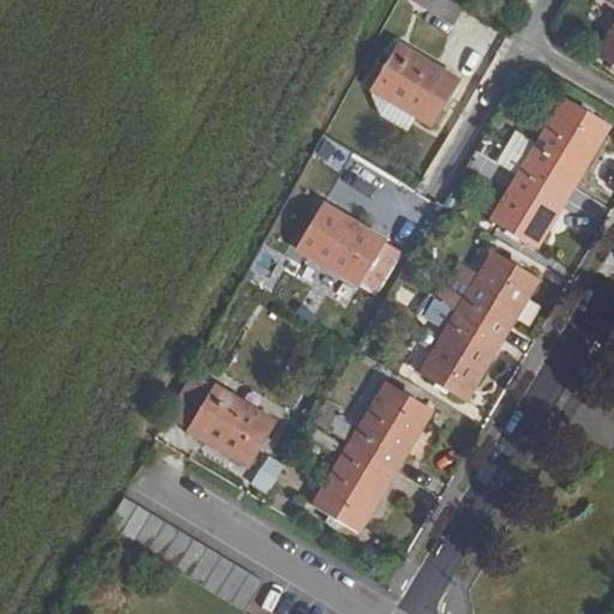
[(475,14),(450,0),(409,0),(463,31),(475,14)]
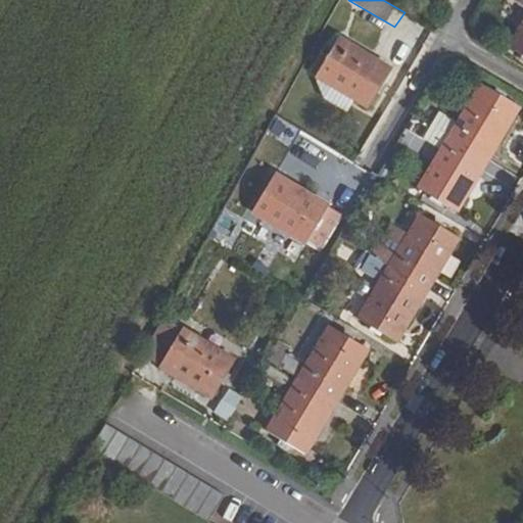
[(522,56),(522,0),(513,0),(522,5),(522,26),(510,49),(522,56)]
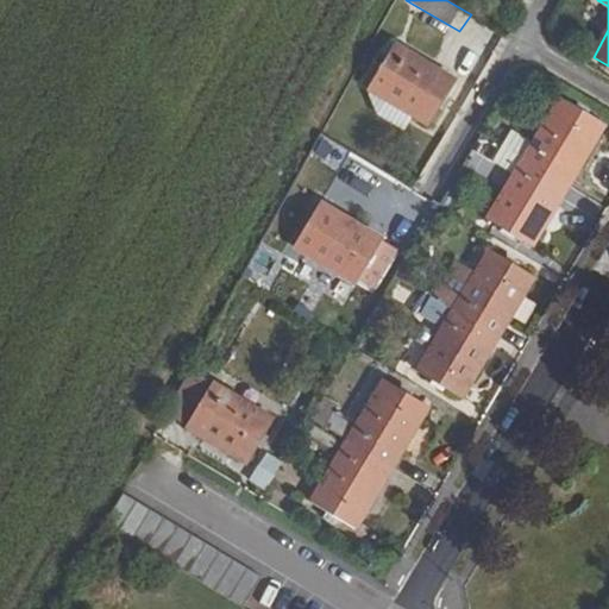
[(432,126),(457,86),(397,49),(372,89),(432,126)]
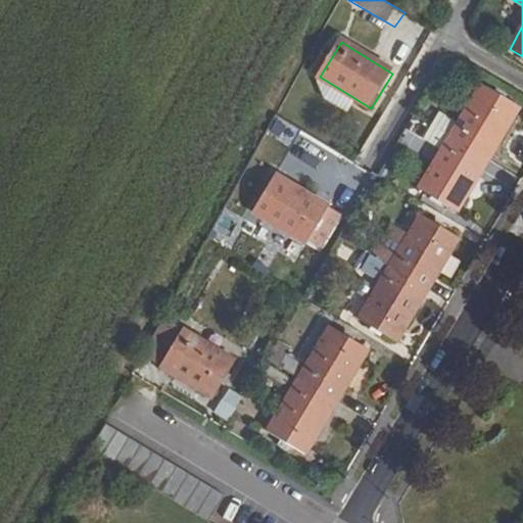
[(448,140),(485,162),(518,108),(480,86),(457,127),(448,140)]
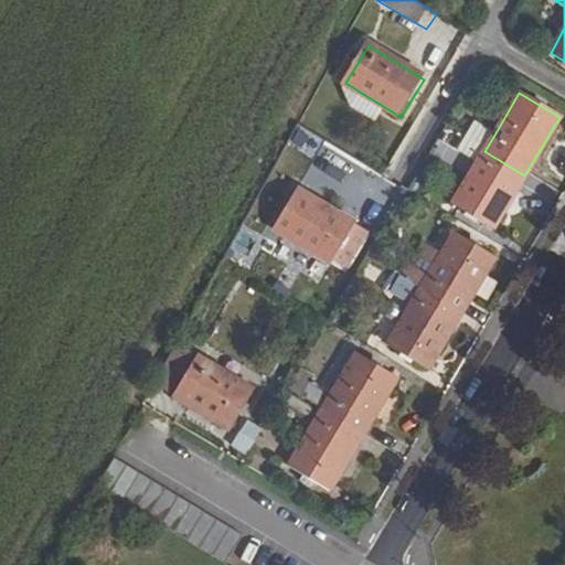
[(471,124),(464,138),(484,151),(493,137),(471,124)]
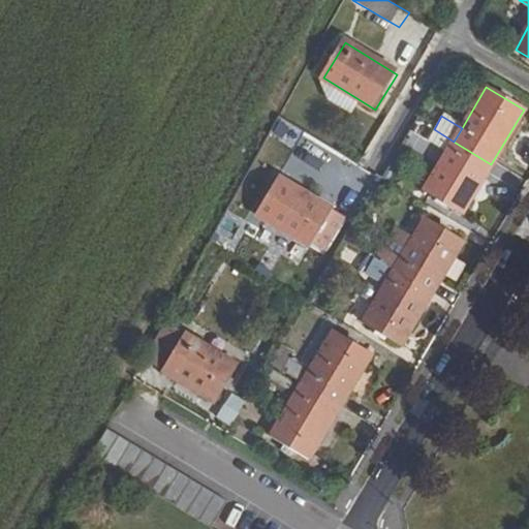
[(454,142),(434,129),(427,142),(446,154),(454,142)]
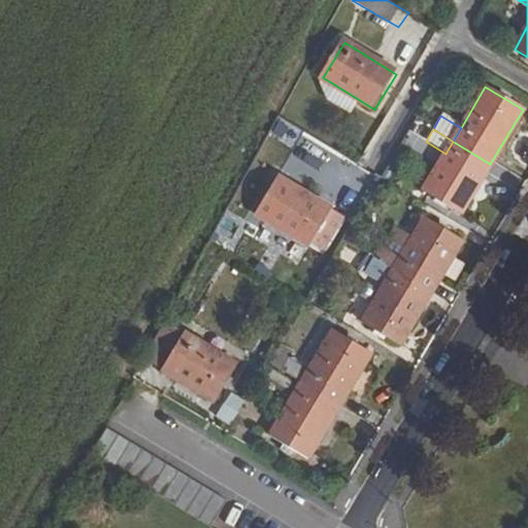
[(458,216),(490,164),(453,141),(446,154),(422,193),(458,216)]
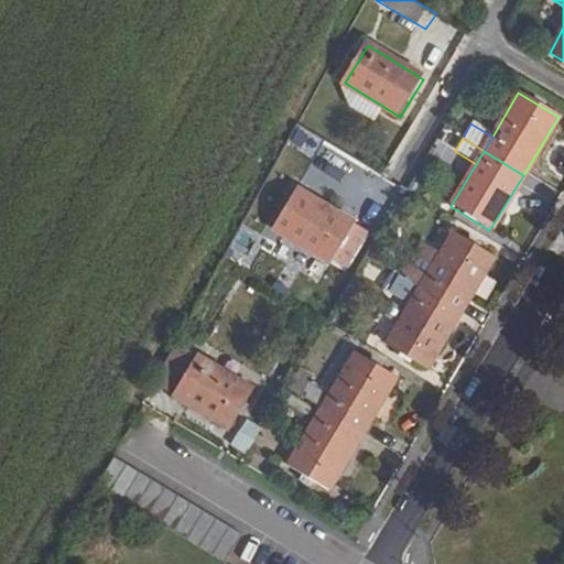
[(344,269),(366,232),(295,191),(272,228),(344,269)]
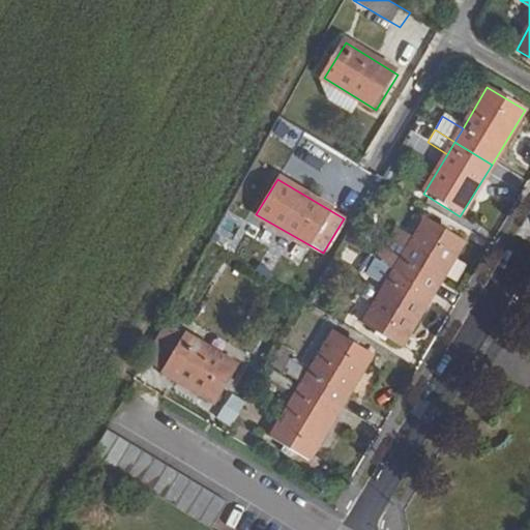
[(383,251),(377,261),(394,272),(432,294),(463,242),(427,219),(411,244),(399,236),(388,253),(383,251)]
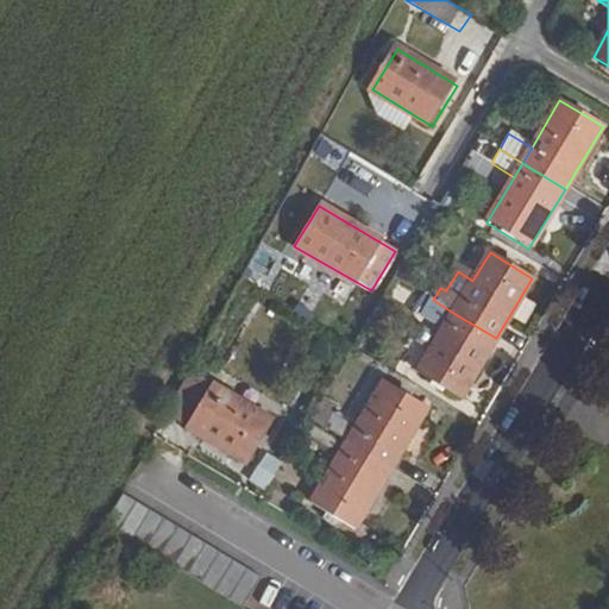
[(460,399),(496,338),(453,313),(416,372),(460,399)]
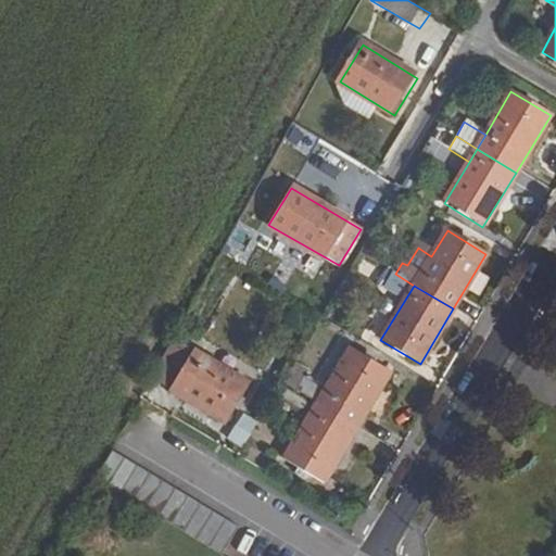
[(175,339),(154,376),(171,388),(193,351),(175,339)]
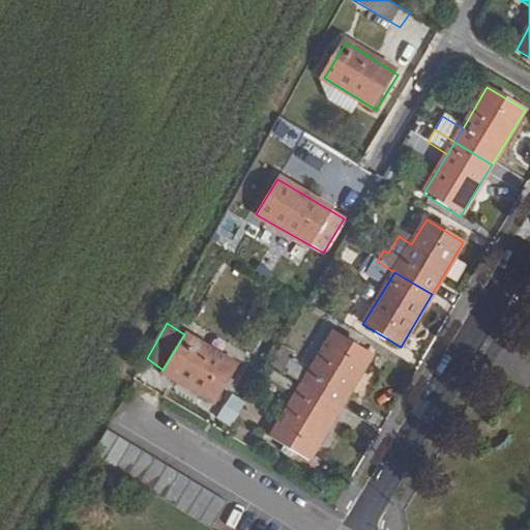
[(184,334),(163,370),(162,371),(215,404),(237,366),(184,334)]
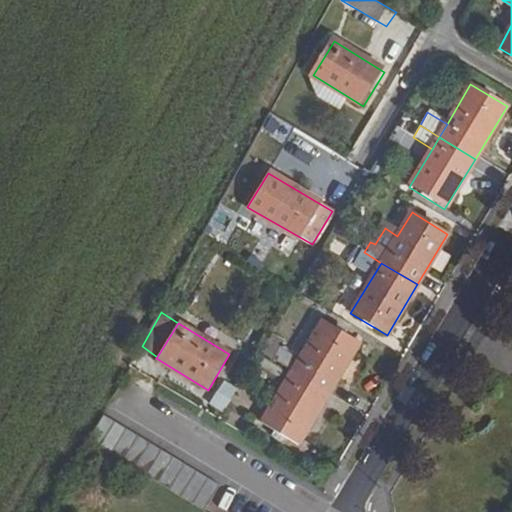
[(293,374),(328,394),(359,343),(324,323),(302,359),(293,374)]
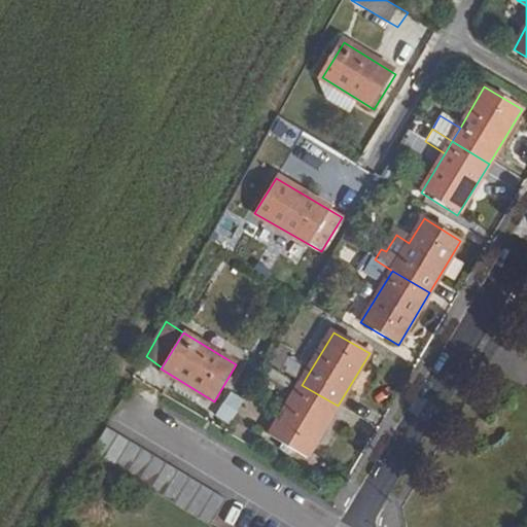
[(290,357),(281,373),(302,385),(311,370),(290,357)]
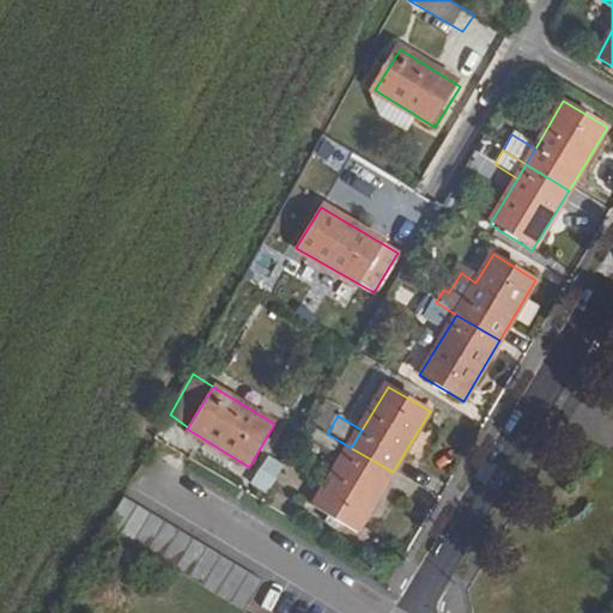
[(357,532),(393,472),(351,448),(314,507),(357,532)]
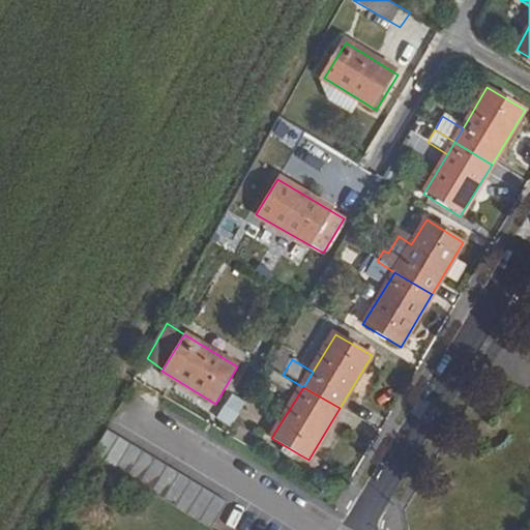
[(217,415),(232,423),(244,401),(230,392),(217,415)]
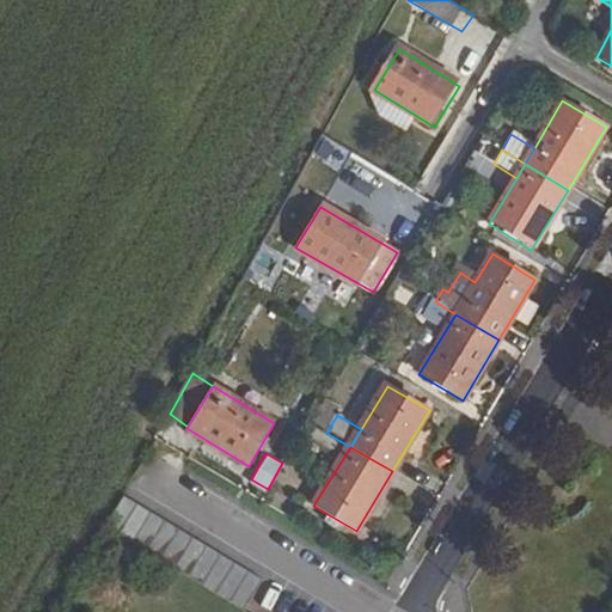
[(245,607),(262,576),(121,496),(104,526),(245,607)]
